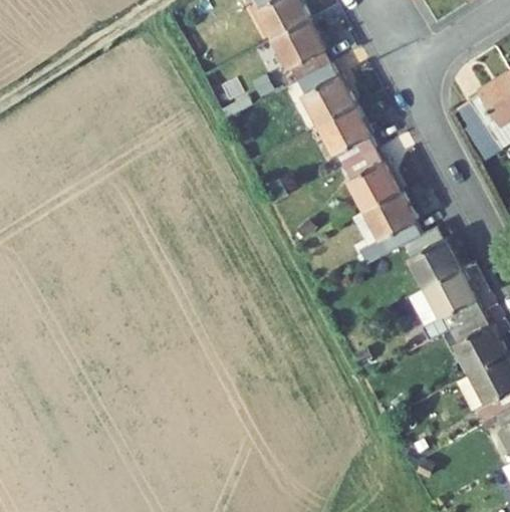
[(253,0),(274,37),(309,18),(299,0),(253,0)]
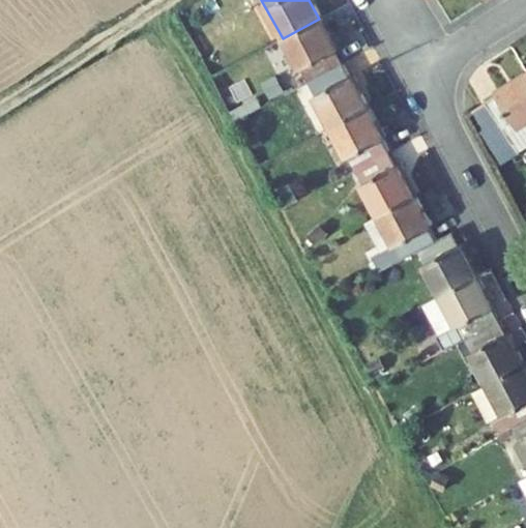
[(335,50),(319,19),(283,38),(305,83),(341,64),(333,51),(335,50)]
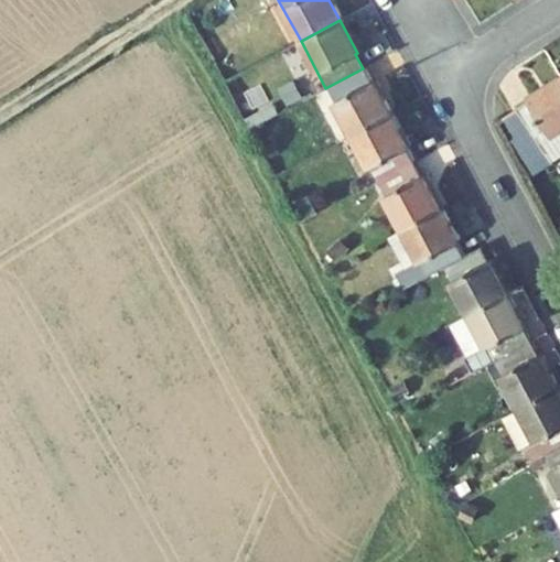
[(351,134),(389,114),(373,82),(370,83),(363,68),(325,88),(351,134)]
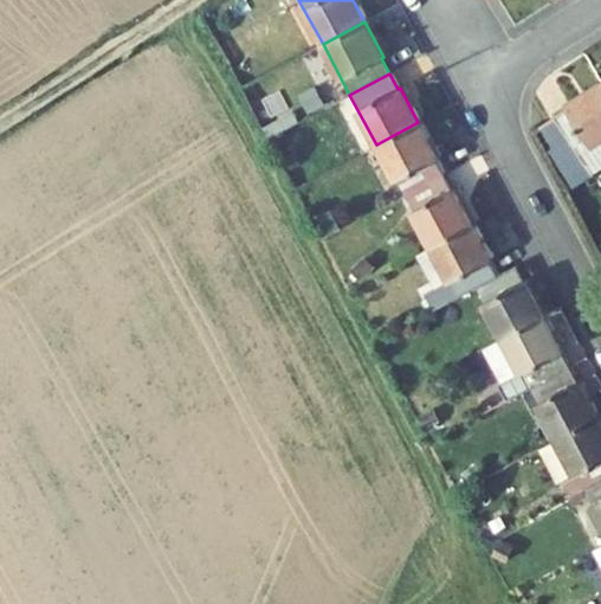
[(568,108),(553,117),(589,173),(600,165),(600,87),(600,84),(567,105),(568,108)]
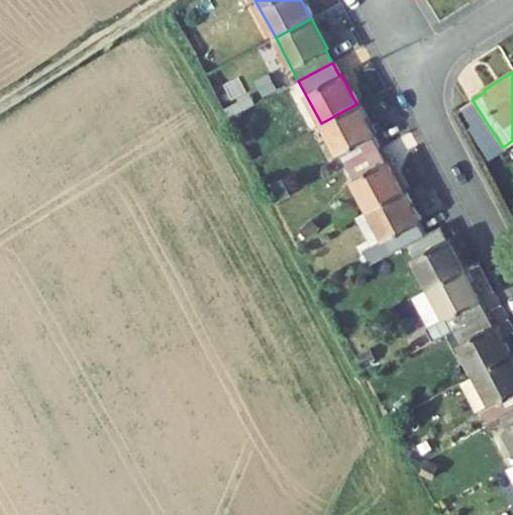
[(260,97),(275,89),(268,76),(252,83),(260,97)]
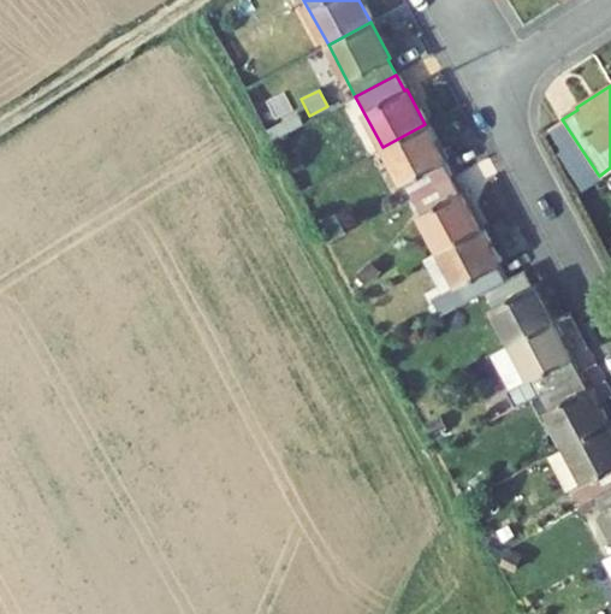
[(444,160),(425,124),(383,147),(410,199),(450,177),(443,161),(444,160)]
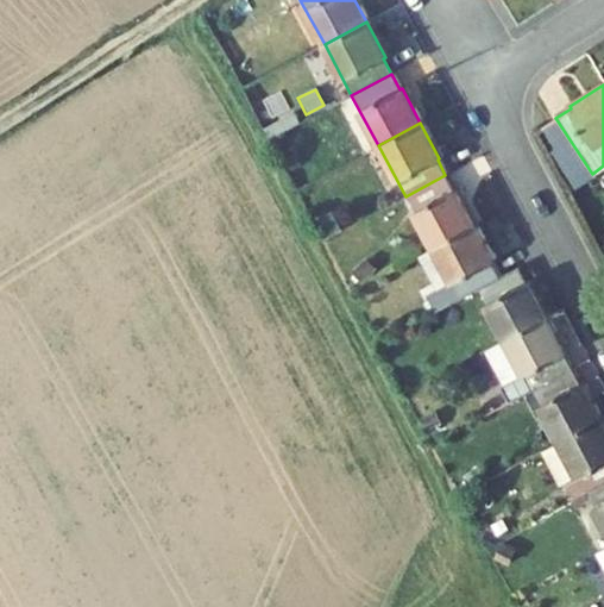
[(276,156),(287,174),(300,167),(289,149),(276,156)]
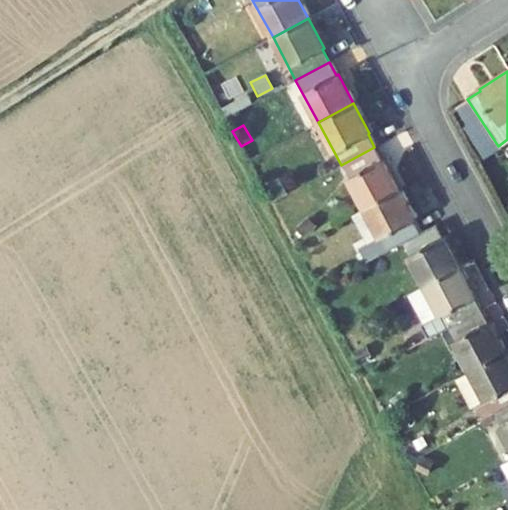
[(364,208),(399,189),(383,159),(381,160),(374,147),(341,165),(364,208)]
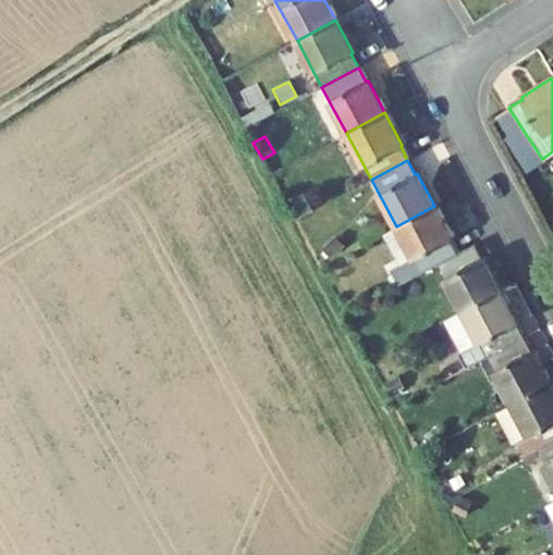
[(452,238),(434,206),(396,226),(413,259),(400,266),(389,271),(396,285),(437,264),(457,254),(450,239),(452,238)]
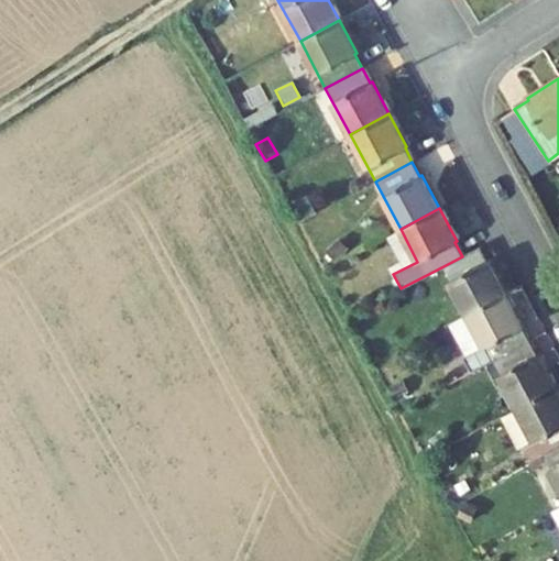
[(404,268),(417,262),(401,229),(386,237),(404,268)]
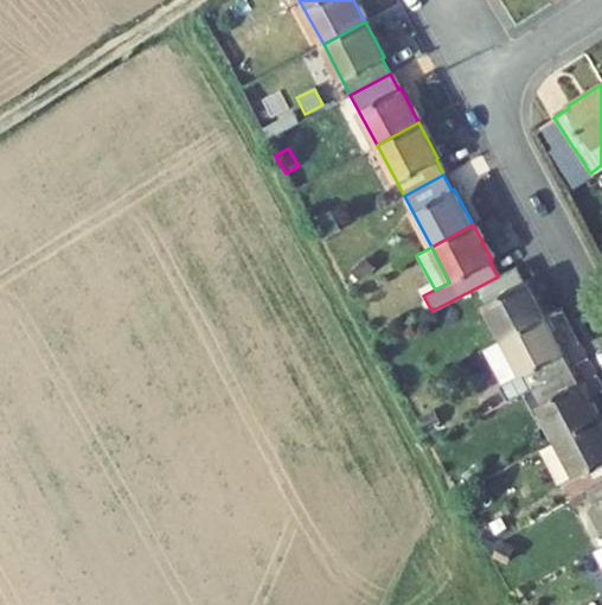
[(372,267),(364,259),(350,272),(358,280),(372,267)]
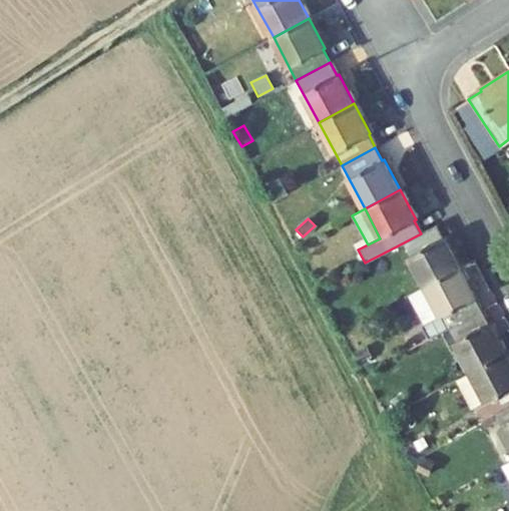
[(424,287),(460,268),(444,237),(442,238),(435,225),(421,233),(402,243),(424,287)]
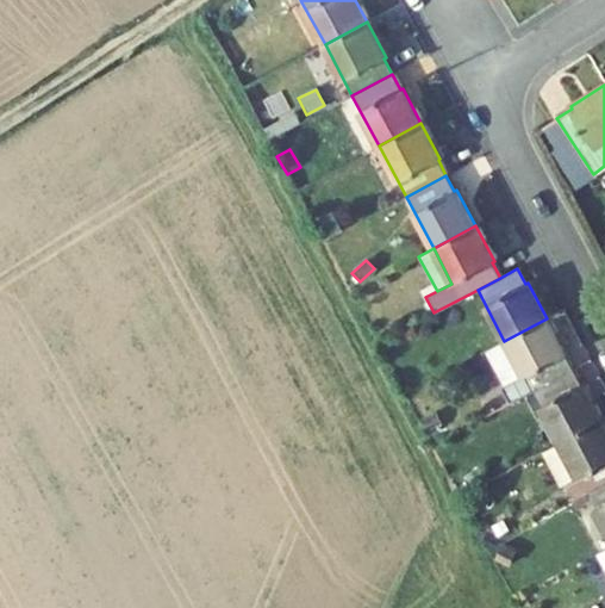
[(566,354),(547,318),(504,341),(486,351),(513,402),(531,391),(572,371),(563,355),(566,354)]
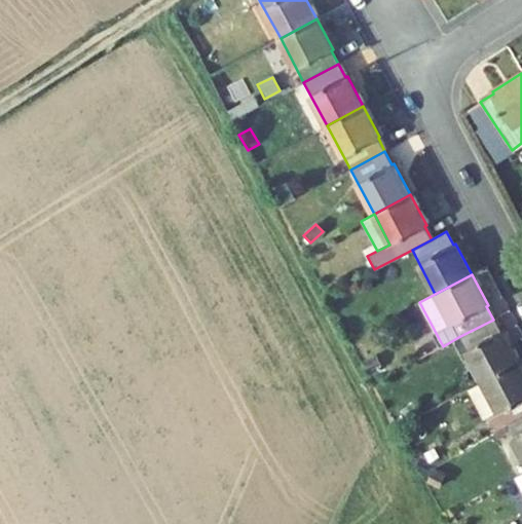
[(482,381),(518,362),(501,331),(499,332),(493,320),(458,337),(482,381)]
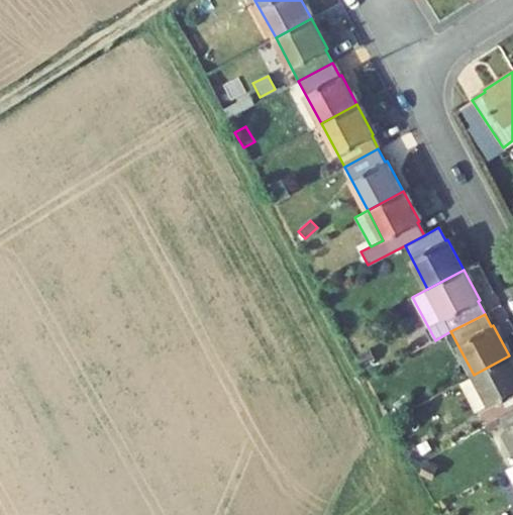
[(368,349),(355,355),(361,366),(373,359),(368,349)]
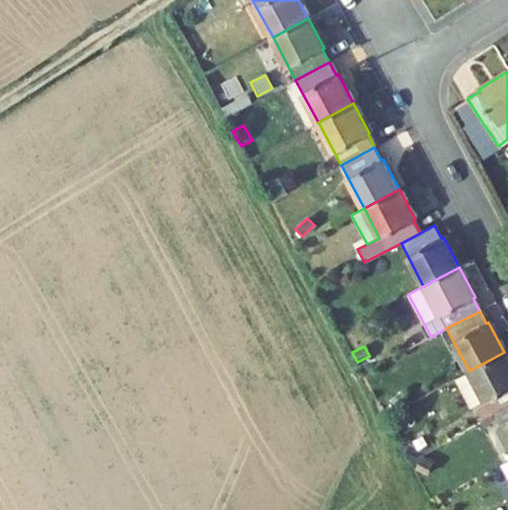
[(507,359),(504,352),(469,371),(453,379),(469,409),(473,406),(480,420),(491,414),(507,404),(507,359)]
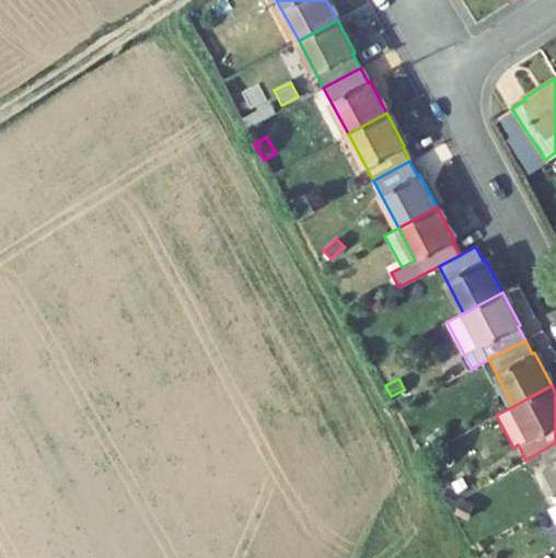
[(441,440),(437,431),(426,438),(430,445),(441,440)]
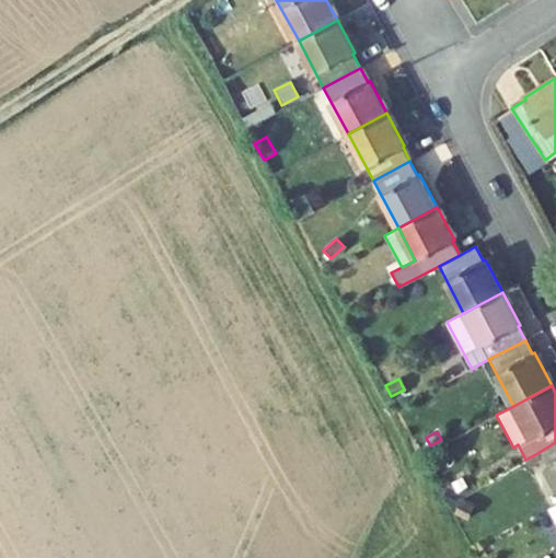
[(555,487),(555,442),(537,453),(555,487)]
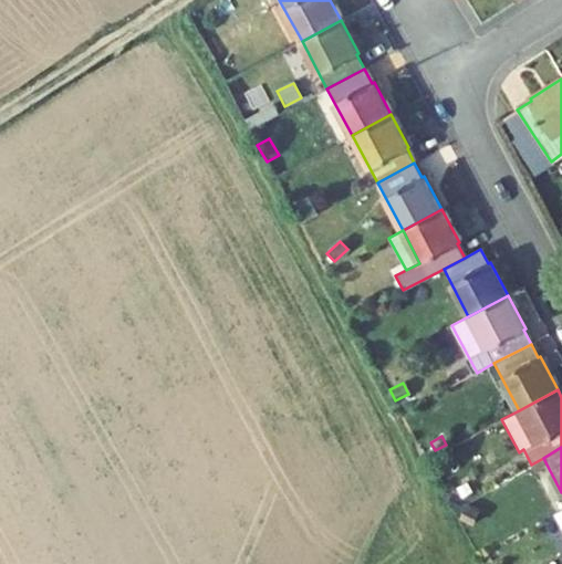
[(467,481),(449,490),(455,501),(472,491),(467,481)]
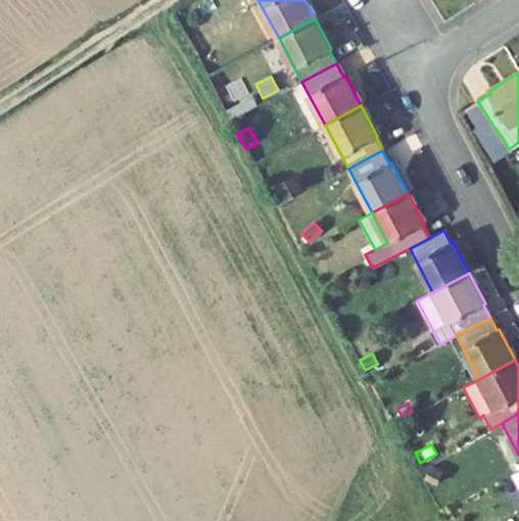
[(518,469),(510,475),(518,492),(518,469)]
